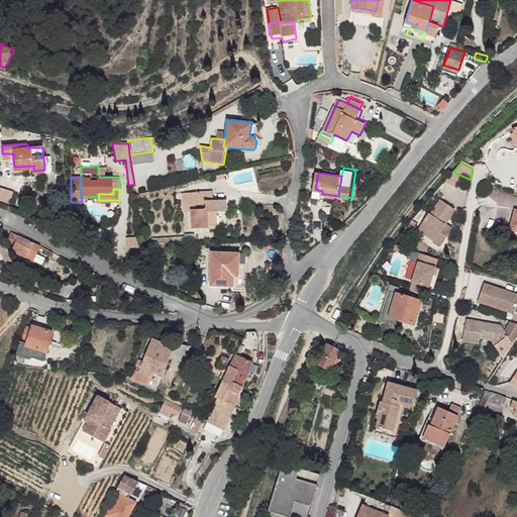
[(315,189),(314,196),(325,197),(325,194),(322,194),(322,191),(315,189)]
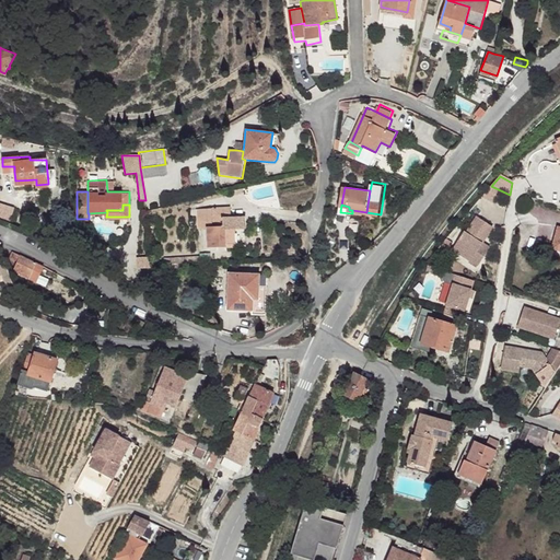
[(232,208),(214,208),(214,225),(209,226),(209,247),(219,247),(219,243),(226,243),(235,243),(235,229),(241,229),(240,216),(233,217),(232,208)]
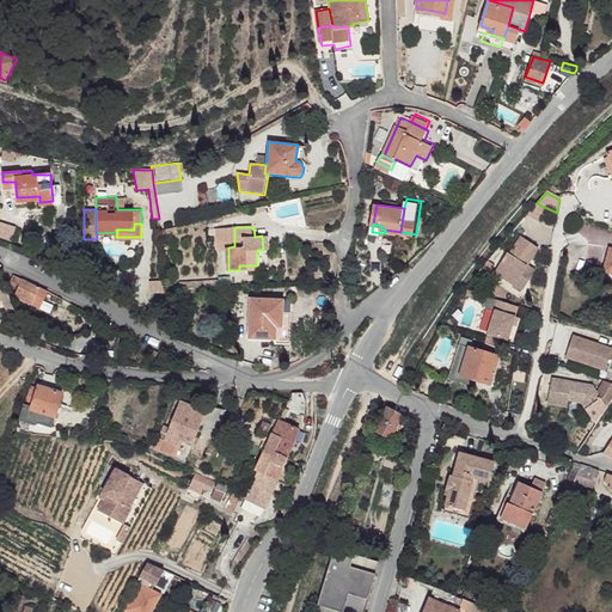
[(506,255),(496,270),(516,282),(514,288),(521,293),(532,276),(524,271),(526,267),(537,249),(520,238),(508,256),(506,255)]
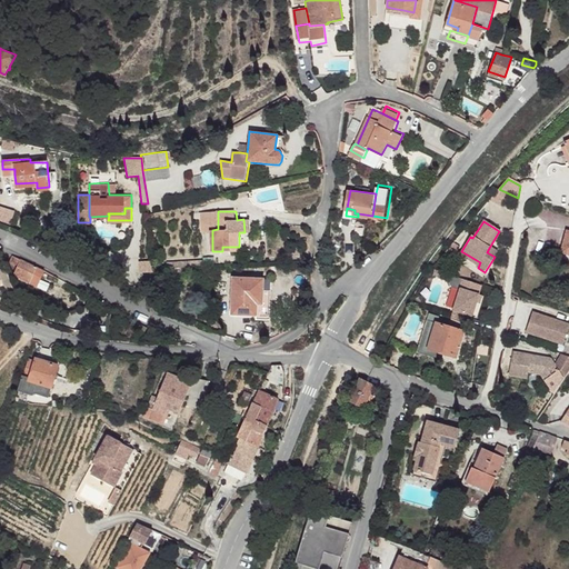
[(452,245),(445,253),(451,260),(458,249),(452,245)]
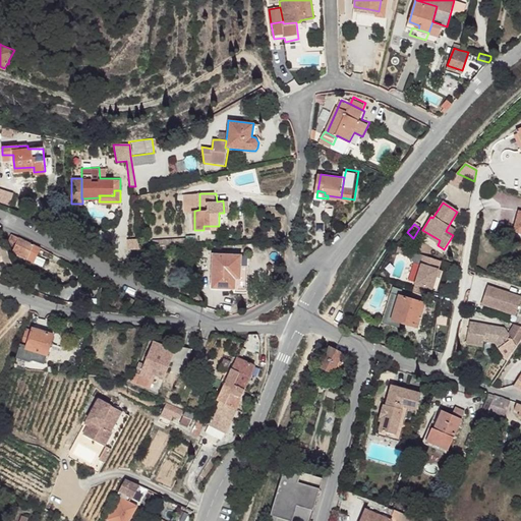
[(422,230),(420,234),(438,245),(440,240),(422,230)]
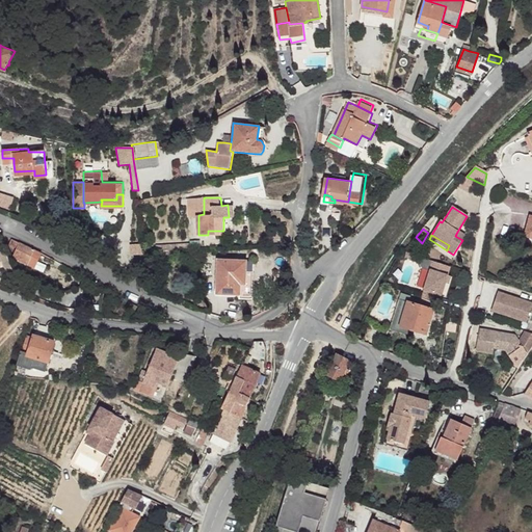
[(11,239),(9,244),(17,248),(20,243),(11,239)]
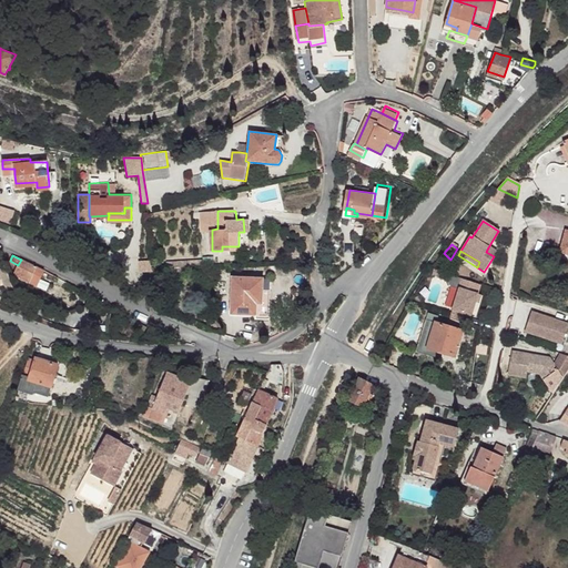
[(18,265),(14,273),(30,279),(36,266),(21,260),(18,265)]
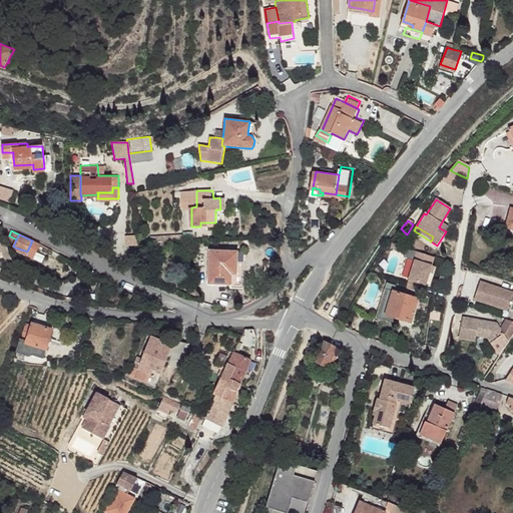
[(27,251),(13,246),(11,249),(32,259),(32,258),(35,251),(39,243),(32,240),(27,251)]
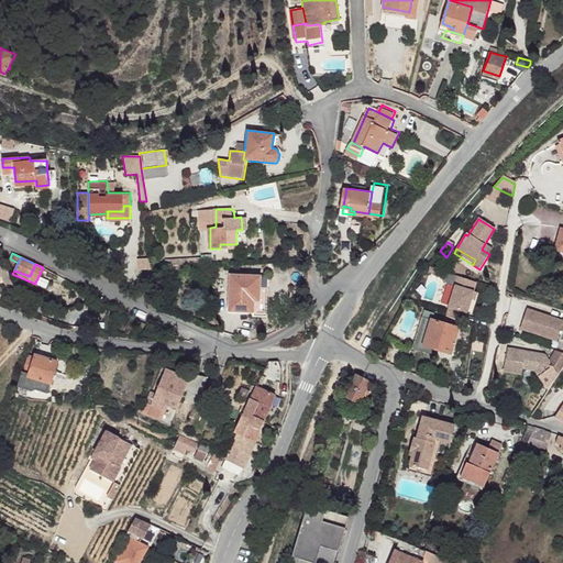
[(323,278),(330,284),(335,277),(329,273),(323,278)]
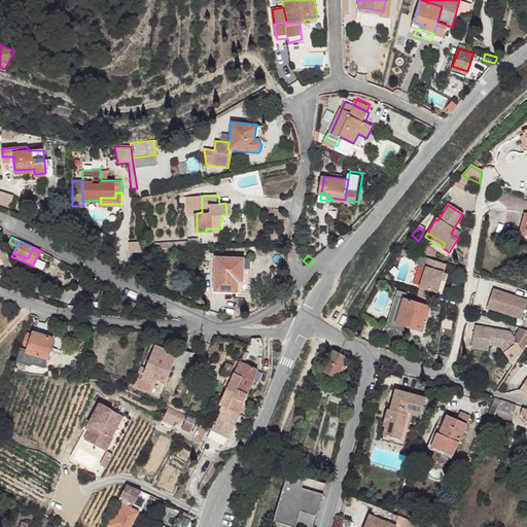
[(244,258),(217,257),(214,289),(239,291),(239,281),(243,281),(244,269),(244,258)]
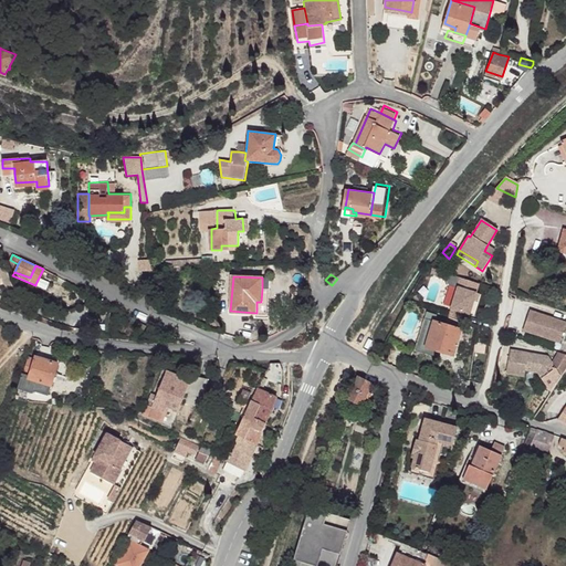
[(49,282),(39,278),(35,284),(45,289),(49,282)]
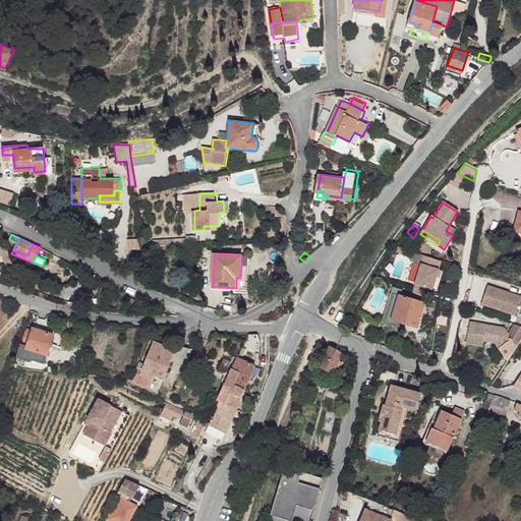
[(438,271),(420,265),(413,285),(430,290),(436,278),(438,271)]
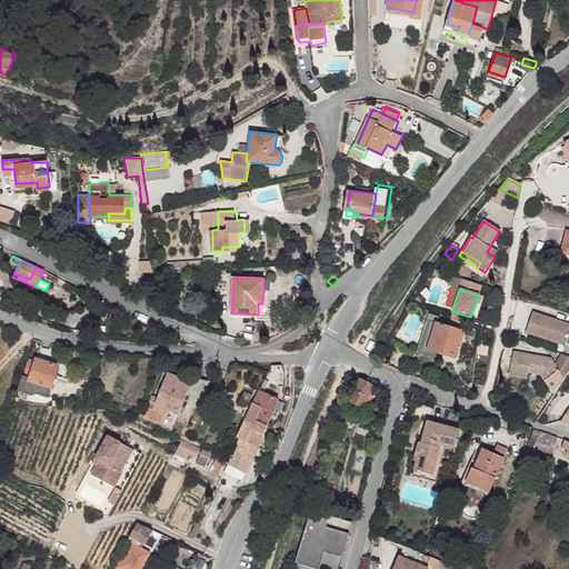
[(470,317),(451,311),(449,318),(468,325),(470,317)]
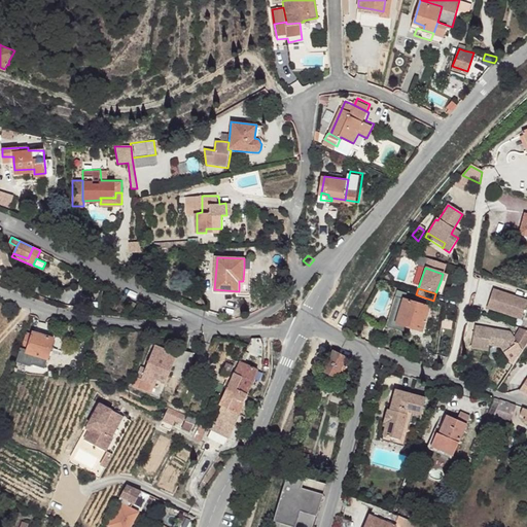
[(526,302),(526,301),(493,290),(487,309),(521,320),(526,302)]
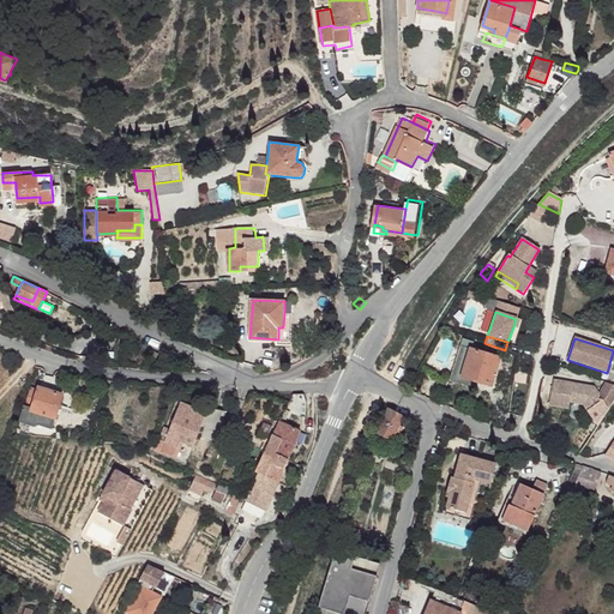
[(473,342),(463,339),(455,367),(464,369),(470,349),(471,349),(473,342)]
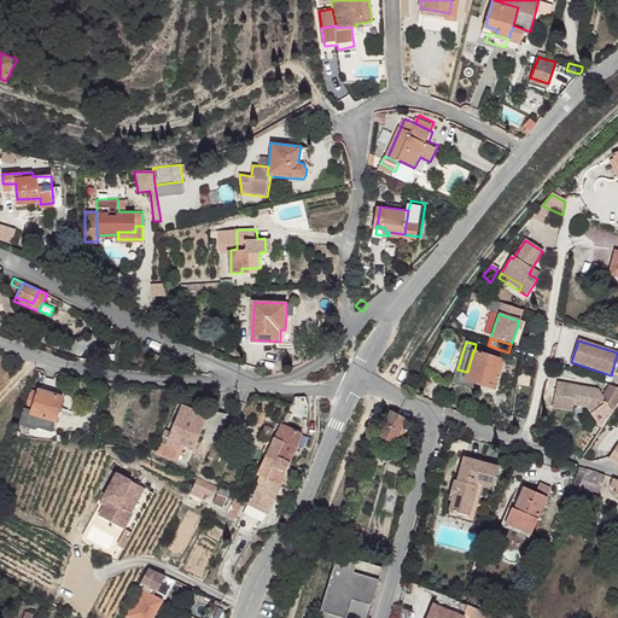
[(474,351),(473,351),(467,372),(465,379),(485,386),(494,389),(503,360),(474,351)]
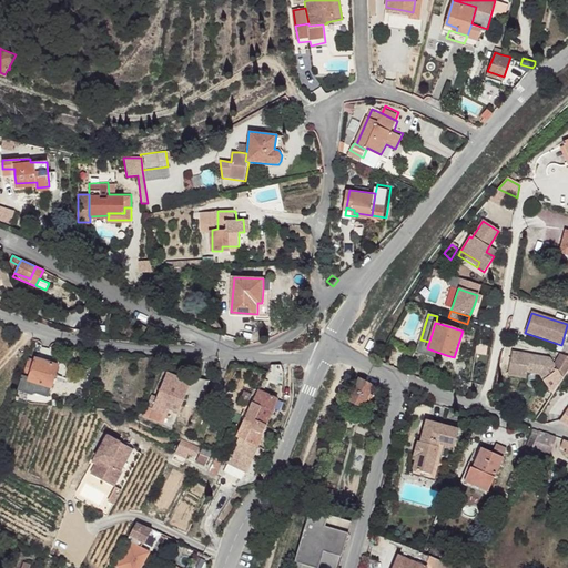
[(429,342),(421,340),(416,353),(437,359),(438,357),(445,359),(446,355),(427,348),(429,342)]
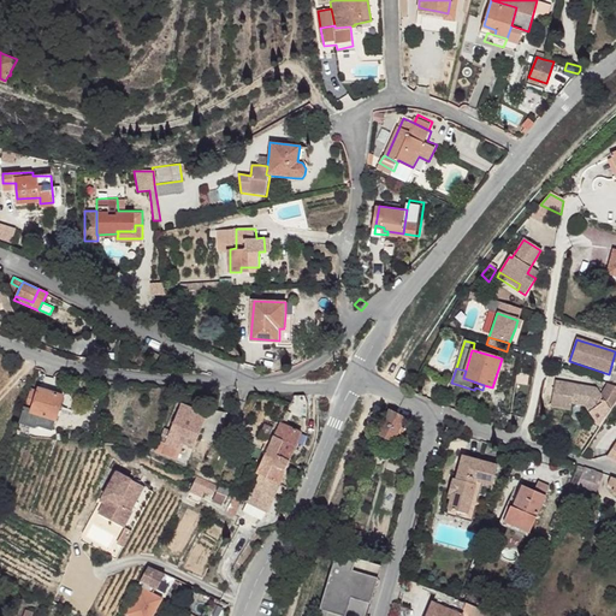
[(532,375),(520,373),(519,384),(529,386),(532,375)]
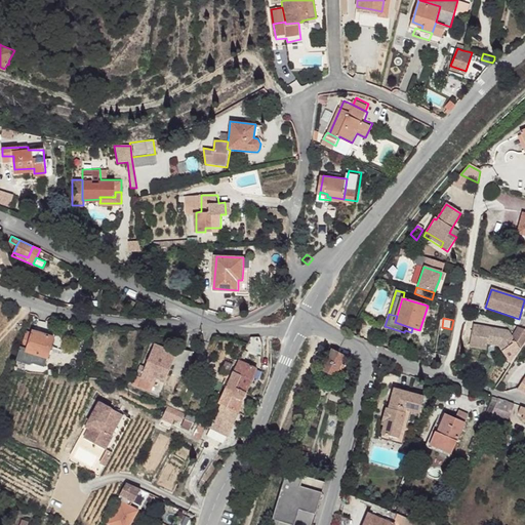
[(509,331),(474,327),(471,350),(488,351),(488,346),(500,347),(512,362),(520,349),(513,337),(509,331)]
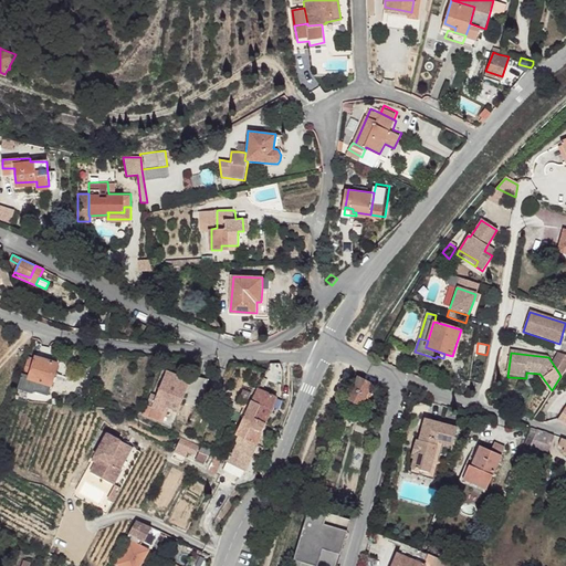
[(565,354),(559,353),(553,364),(561,376),(565,367),(565,354)]
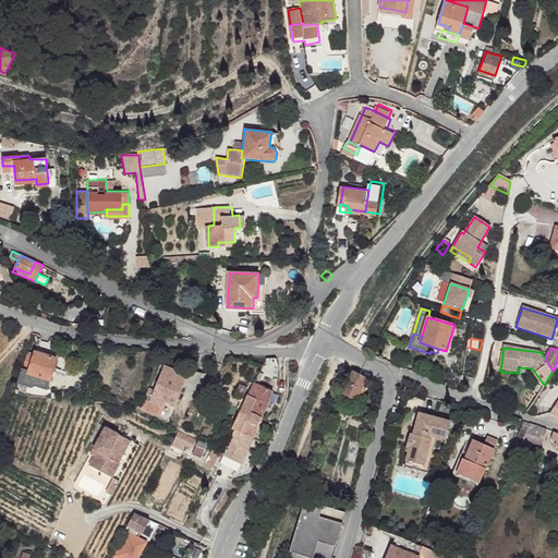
[(36,354),(32,351),(25,368),(32,371),(31,373),(51,380),(59,358),(37,351),(36,354)]
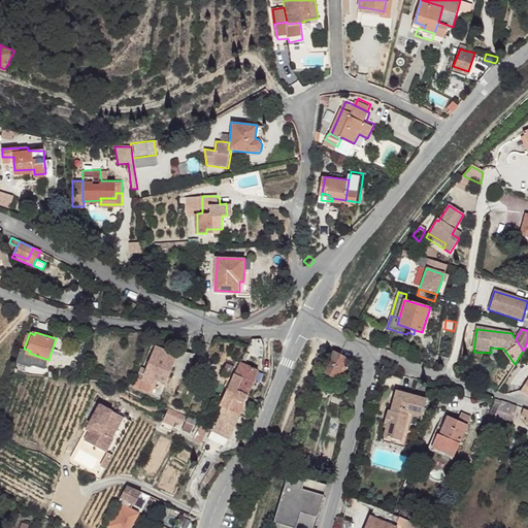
[(259,337),(252,336),(245,350),(264,357),(265,344),(259,337)]
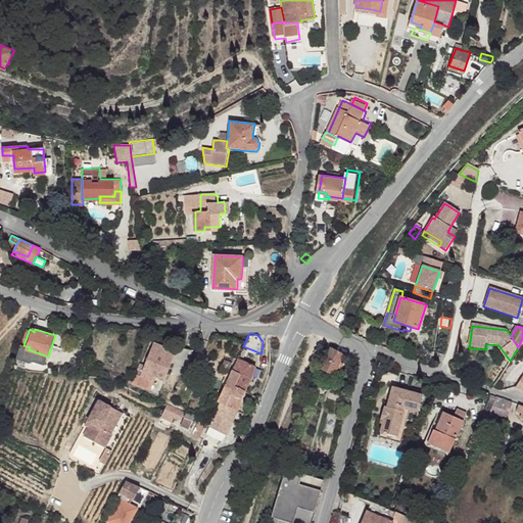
[(177,350),(153,342),(141,377),(149,380),(151,374),(157,376),(163,379),(170,364),(171,365),(177,350)]
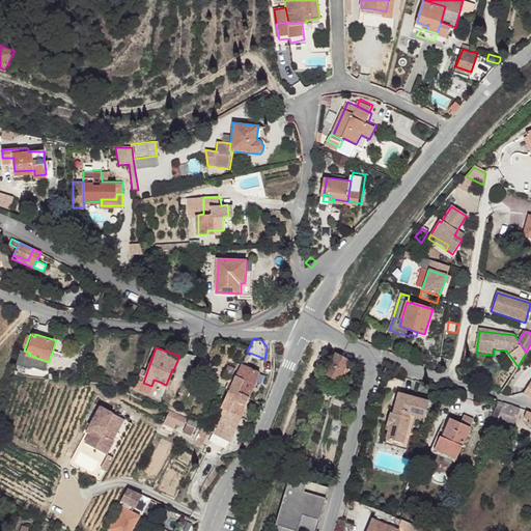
[(30,353),(24,351),(19,364),(32,369),(33,366),(47,371),(49,362),(29,355),(30,353)]
